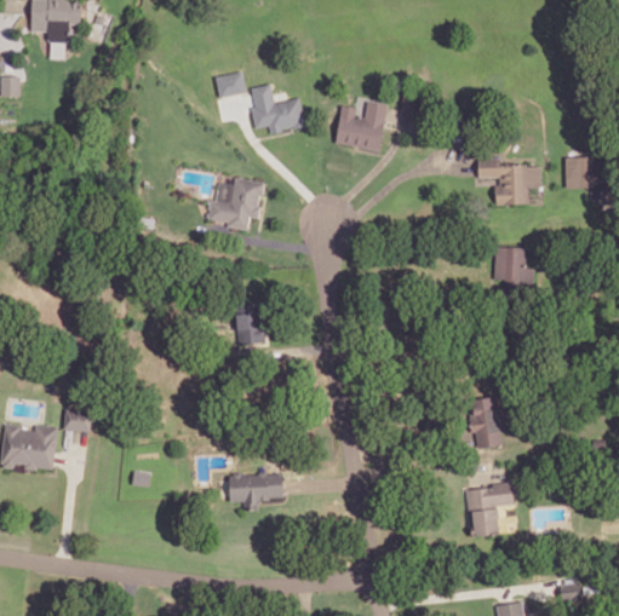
[(32,0),(32,32),(46,32),(46,40),(50,44),(64,45),(68,41),(69,26),(80,26),(80,0),(32,0)]
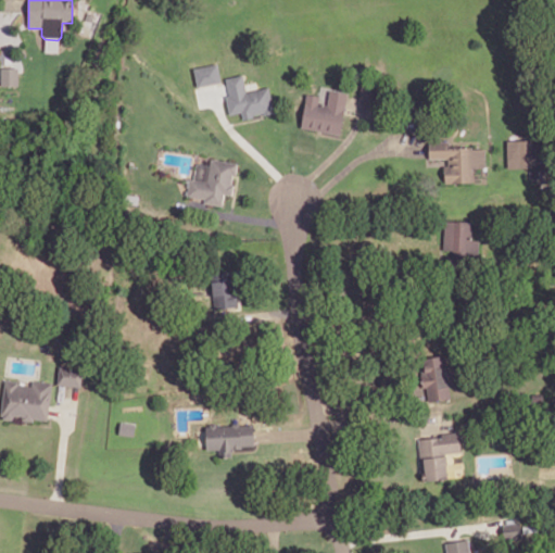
[(85,21),(91,23),(93,16),(87,14),(85,21)]
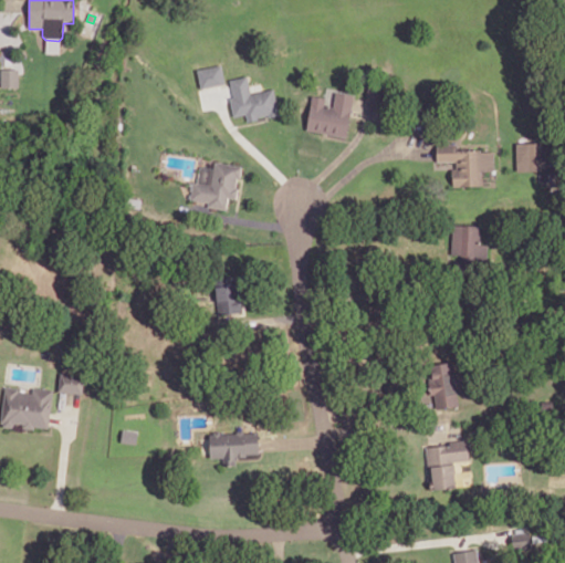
[(197,72),(201,90),(225,84),(220,66),(197,72)]
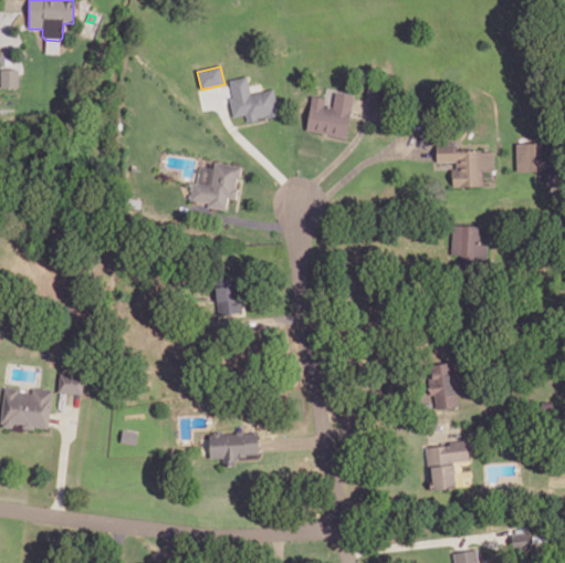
[(0,71),(0,89),(18,89),(18,71),(0,71)]
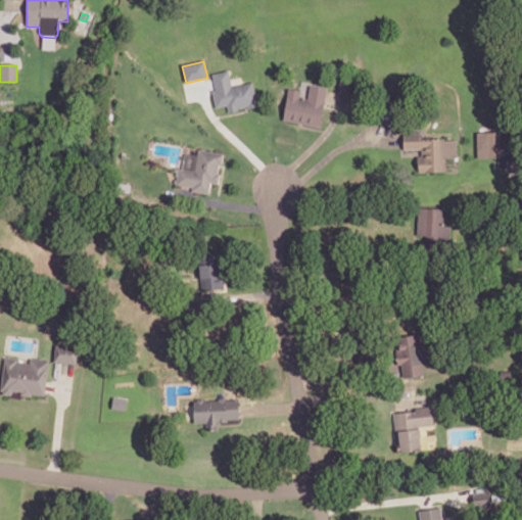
[(211,75),(216,91),(211,92),(216,108),(227,106),(228,113),(237,111),(237,109),(247,106),(247,109),(257,107),(252,83),(231,88),(227,72),(211,75)]
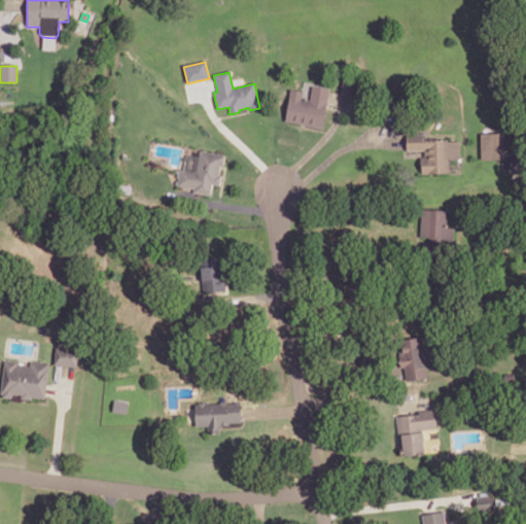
[(290,91),(285,121),(302,125),(321,129),(328,90),(312,86),(309,101),(300,99),(301,93),(290,91)]
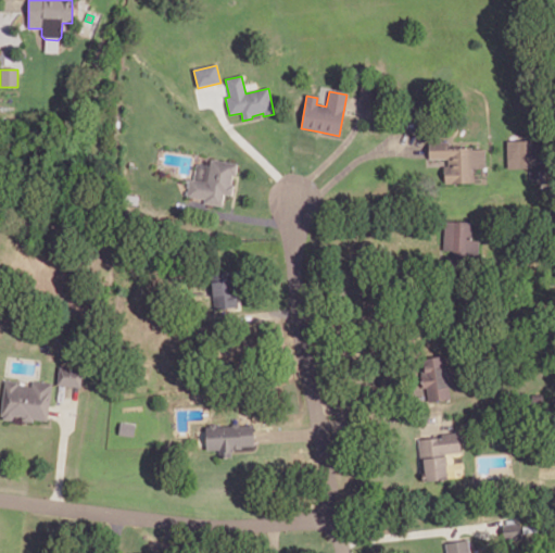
[(507,142),(507,168),(526,167),(525,141),(507,142)]
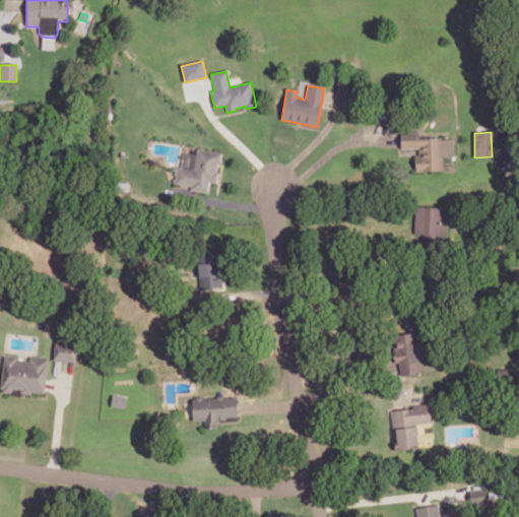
[(401,134),(401,149),(418,148),(418,155),(414,156),(414,173),(442,172),(441,157),(453,157),(453,140),(440,140),(440,139),(417,139),(417,134),(401,134)]
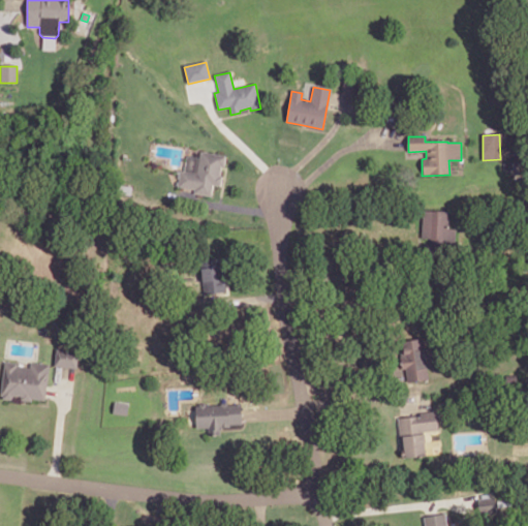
[(200,152),(198,160),(187,158),(184,173),(181,173),(178,187),(194,190),(194,193),(211,196),(213,185),(220,187),(221,177),(219,177),(221,167),(221,166),(223,166),(225,156),(200,152)]
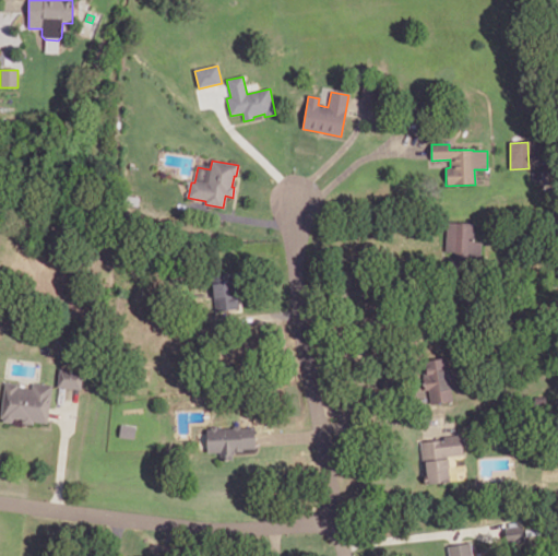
[(475,187),(486,187),(486,172),(475,173),(475,187)]
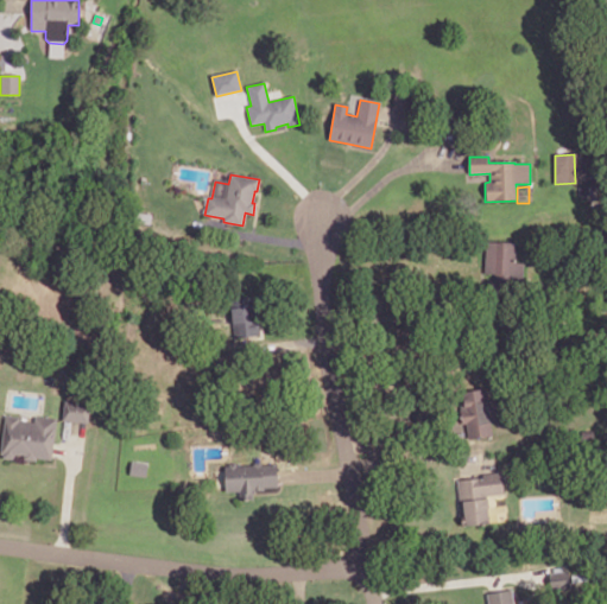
[(486,243),(485,274),(506,275),(506,278),(523,279),(523,265),(513,264),(514,245),(486,243)]
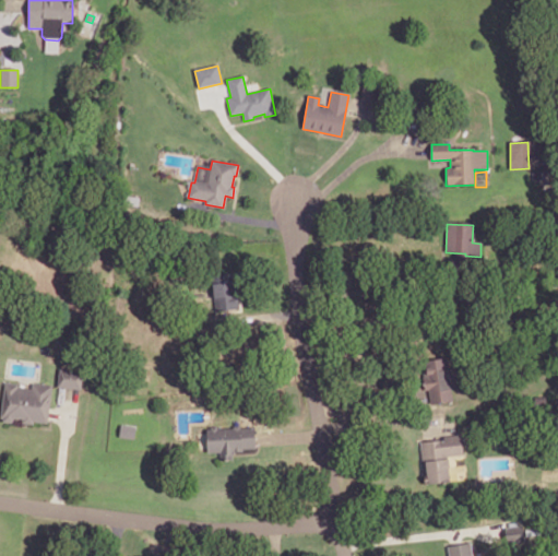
[(211,275),(214,311),(237,309),(234,273),(211,275)]
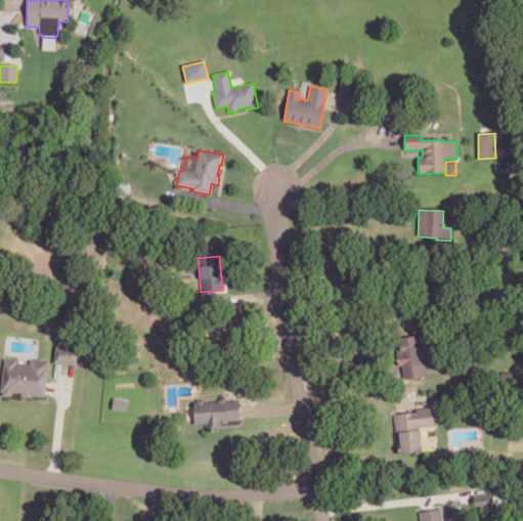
[(394,339),(398,365),(401,365),(403,379),(424,376),(423,364),(429,364),(426,345),(419,346),(418,336),(394,339)]
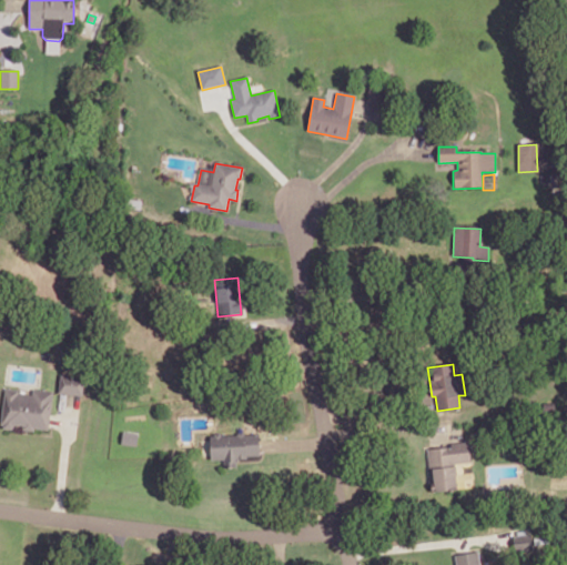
[(60,376),(58,394),(81,396),(82,380),(60,376)]
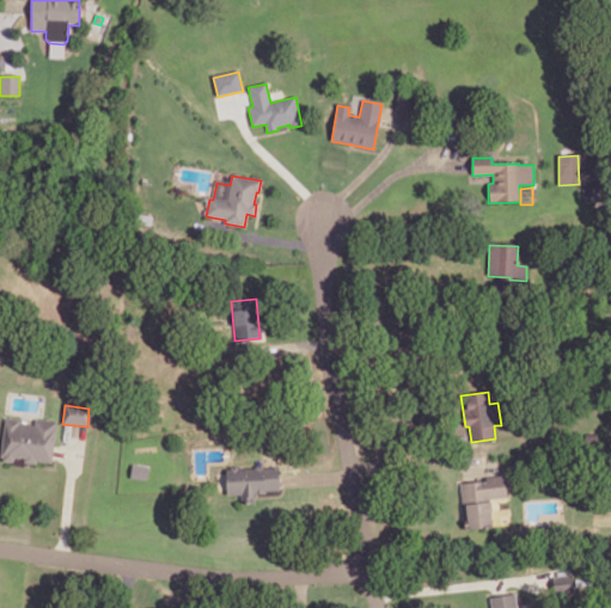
[(5,419),(0,458),(2,458),(2,461),(14,462),(16,456),(24,458),(24,462),(35,465),(36,461),(52,464),(56,423),(35,419),(34,427),(18,425),(18,422),(5,419)]
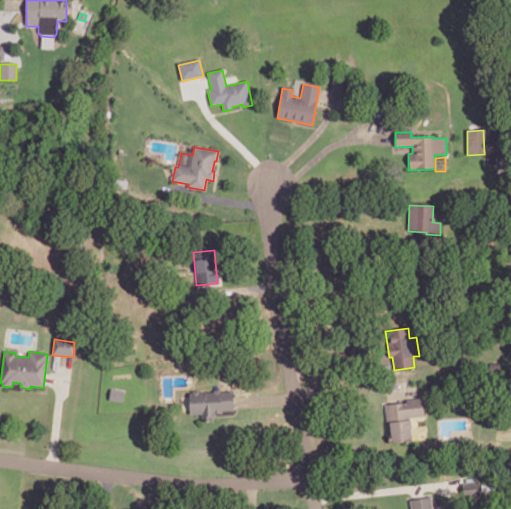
[(189,394),(190,413),(190,414),(201,414),(202,421),(210,421),(210,415),(212,415),(212,412),(233,411),(232,392),(228,392),(220,393),(218,391),(213,391),(211,393),(198,393),(198,392),(192,392),(192,394),(189,394)]
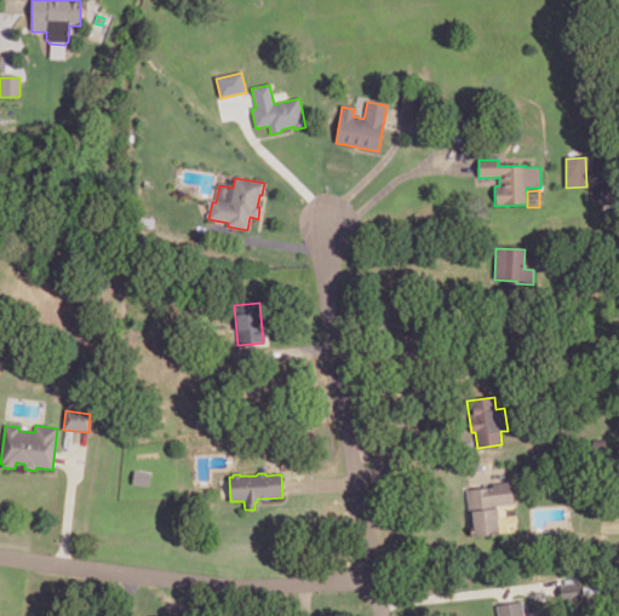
[(466,491),(470,531),(474,531),(475,536),(498,534),(496,506),(513,504),(510,483),(493,485),(493,488),(466,491)]
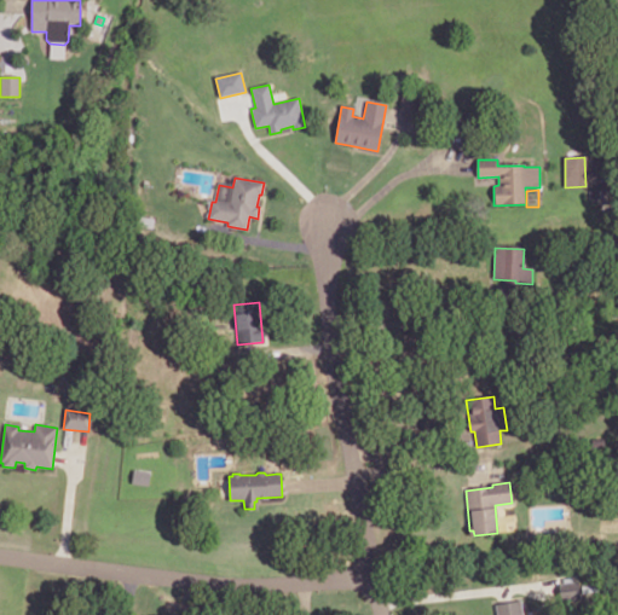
[(579,602),(579,586),(559,586),(559,602),(579,602)]
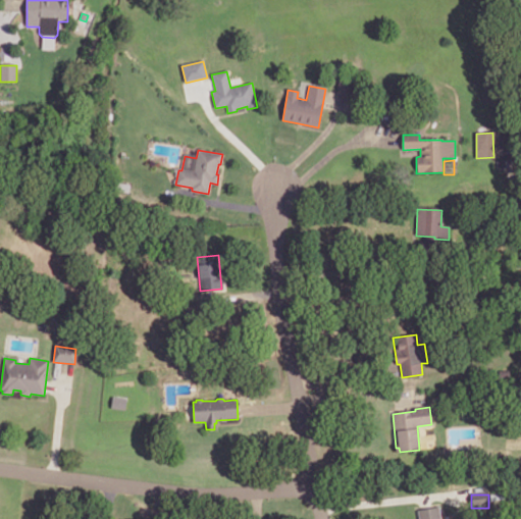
[(417,511),(418,518),(440,518),(438,508),(417,511)]
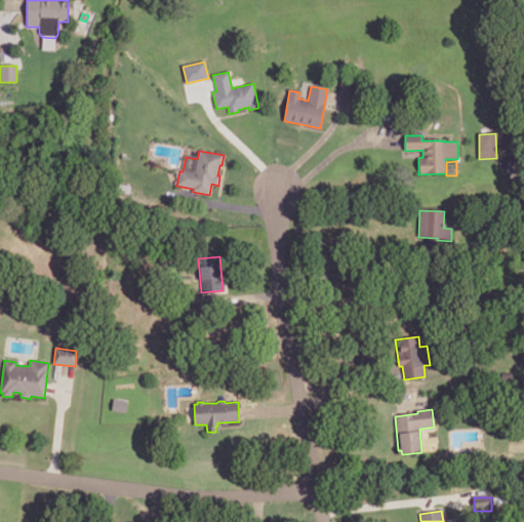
All buildings are outlined.
